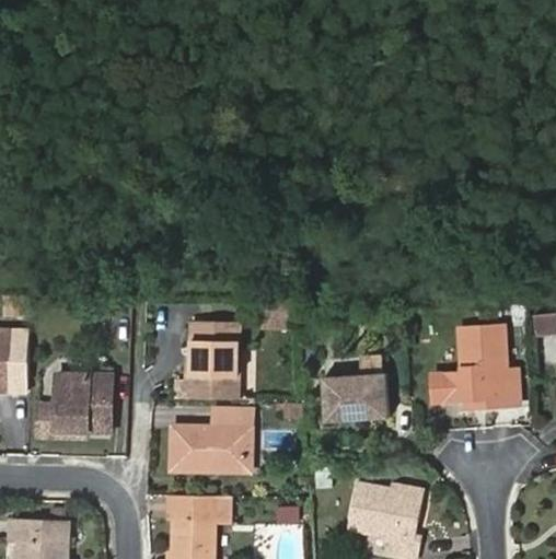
[(522,306),(512,307),(513,323),(523,322),(522,306)]
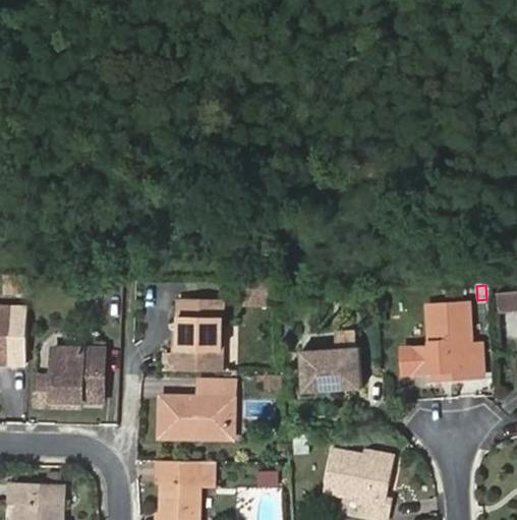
[(516,290),(498,292),(499,309),(516,308),(516,290)]
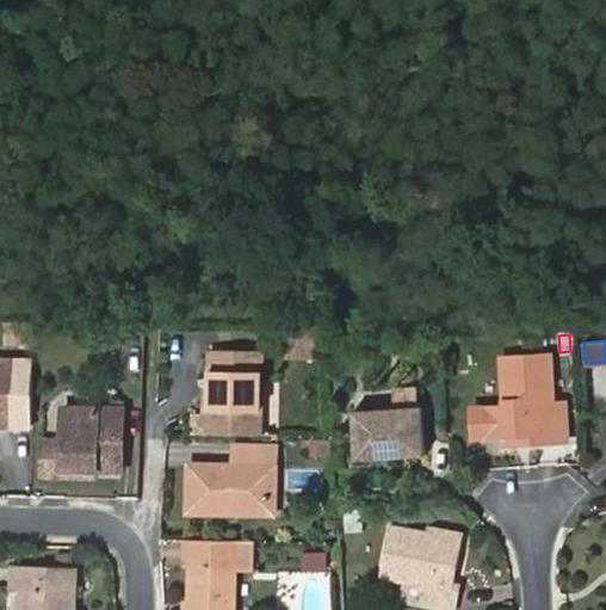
[(208,435),(258,435),(258,349),(208,349),(208,388),(208,435)]
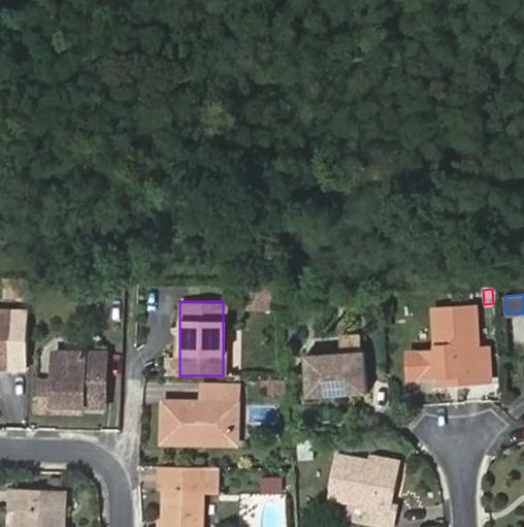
[(455,374),(455,383),(456,383),(490,381),(488,349),(479,349),(477,305),(435,307),(437,351),(420,352),(421,375),(439,374),(455,374)]
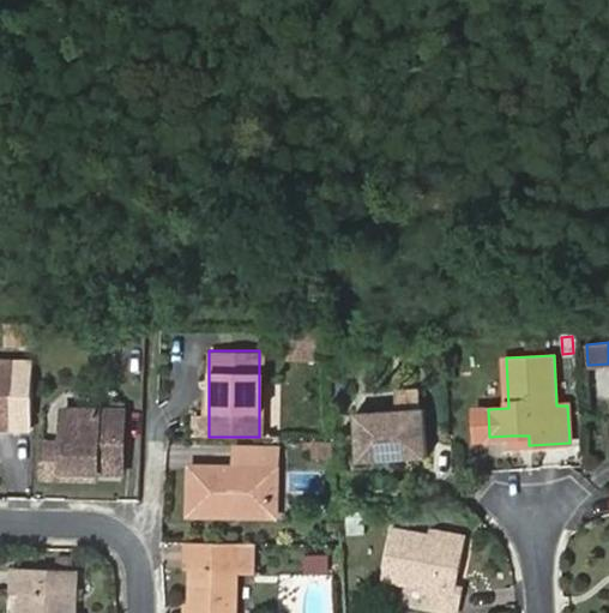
[(0,426),(13,427),(13,422),(14,396),(16,362),(0,361),(0,426)]
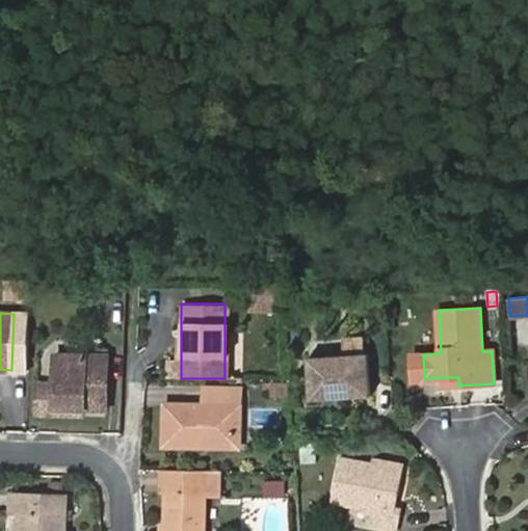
[(309,401),(369,397),(370,397),(366,352),(363,353),(362,338),(340,339),(341,354),(305,357),(309,401)]
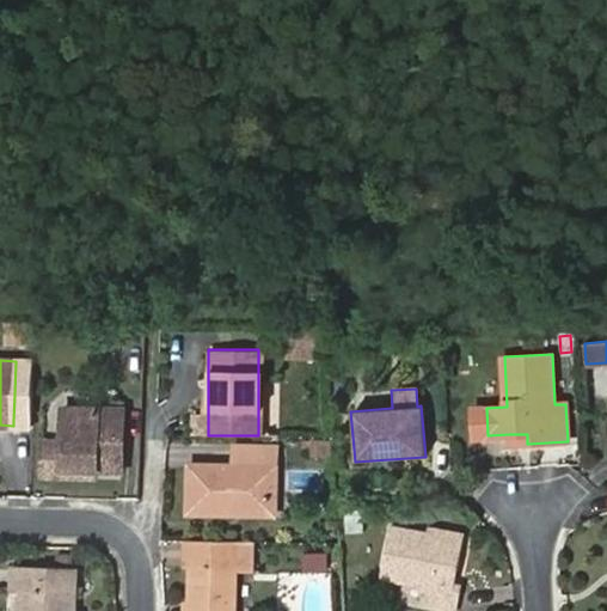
[(14,395),(13,421),(30,422),(30,396),(14,395)]
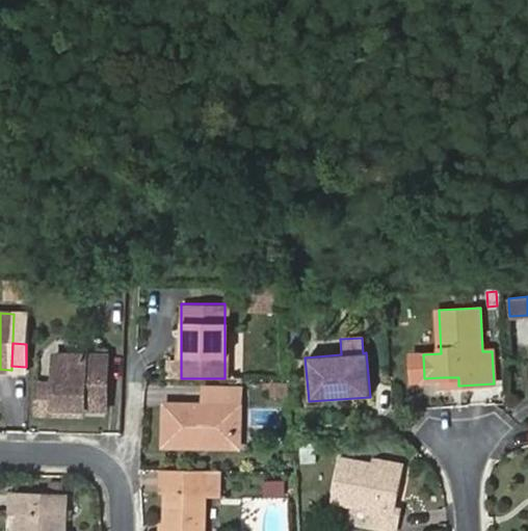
[(55,408),(82,409),(105,409),(106,356),(53,355),(53,383),(36,383),(35,413),(55,414),(55,408)]
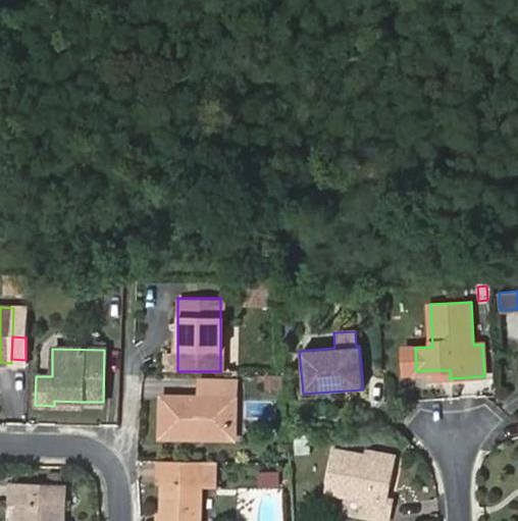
[(434,378),(450,378),(450,370),(434,370),(434,378)]
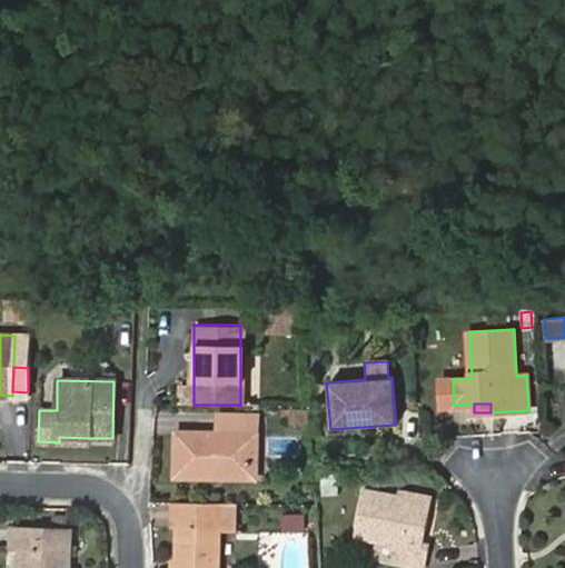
[(217,435),(248,436),(255,436),(255,418),(217,417),(217,435)]
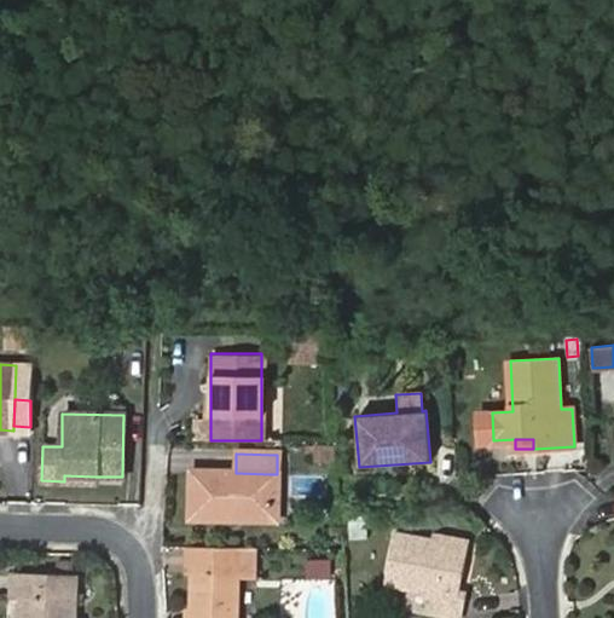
[(270,474),(236,473),(190,472),(189,521),(233,523),(233,514),(270,515),(270,474)]
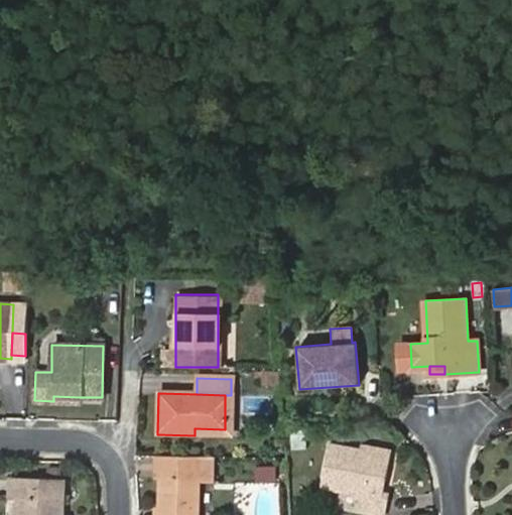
[(231,395),(225,395),(225,429),(195,428),(195,435),(196,435),(231,436),(231,395)]
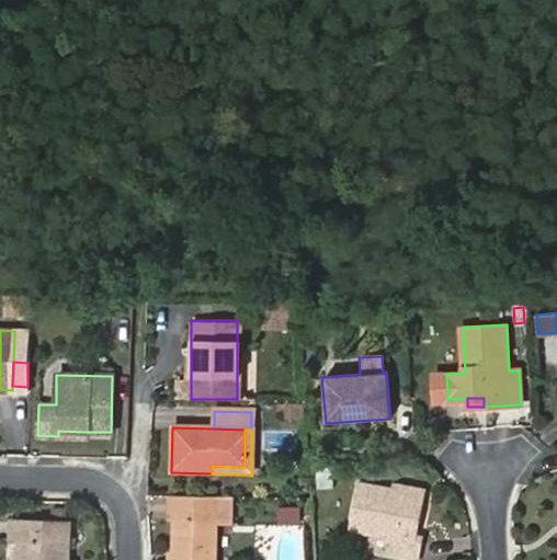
[(391,493),(423,499),(424,491),(394,486),(391,493)]
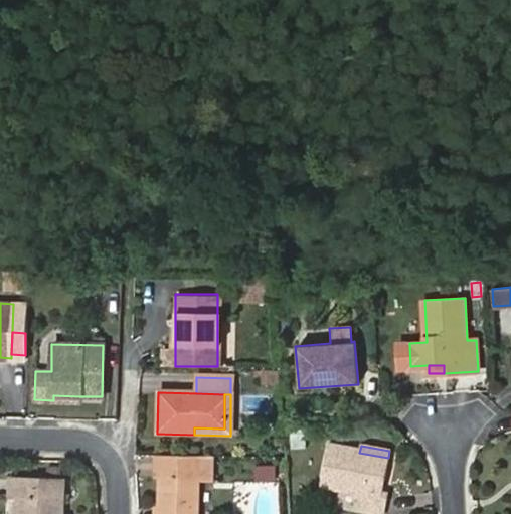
[(380,499),(388,458),(359,453),(328,447),(322,487),(355,494),(352,511),(373,513),(384,513),(387,500),(380,499)]
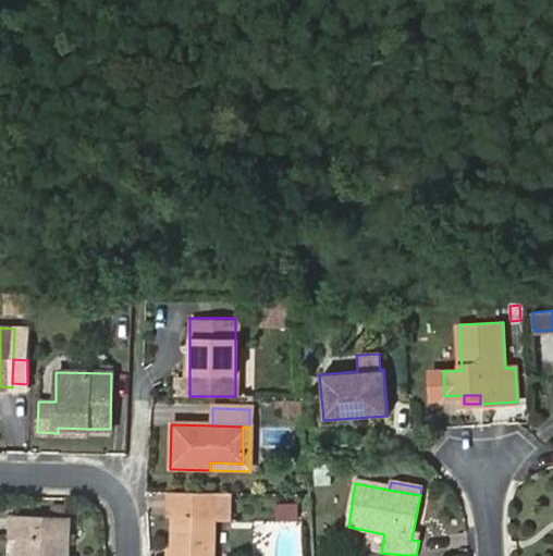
[(167,518),(172,517),(171,555),(212,555),(212,523),(231,523),(231,494),(167,493),(167,518)]
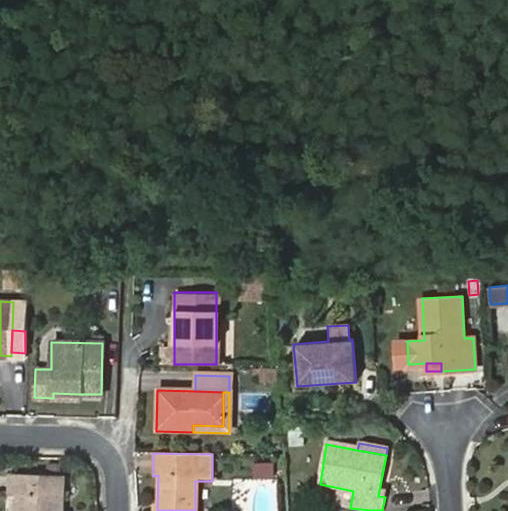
[(274,462),(253,462),(253,479),(274,479),(274,462)]
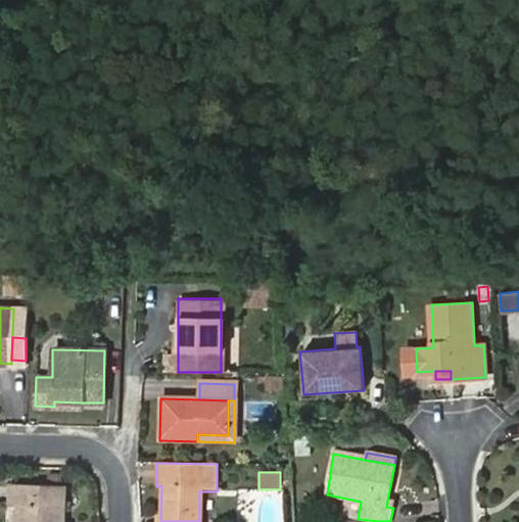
[(13,488),(12,505),(17,505),(16,521),(61,521),(63,489),(13,488)]
